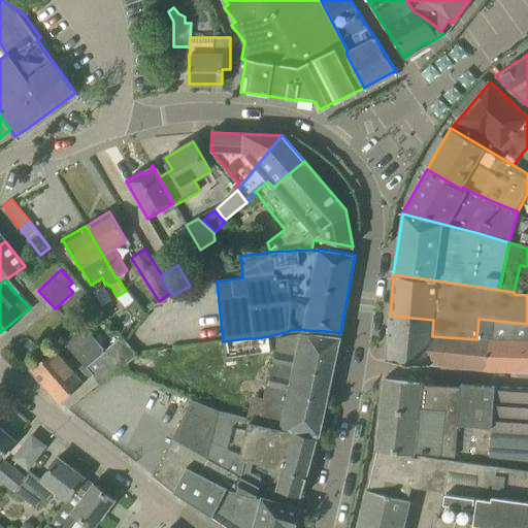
[(489,370),(490,339),(527,339),(527,324),(479,319),(476,339),(432,336),(433,320),(390,316),(387,358),(387,361),(487,370),(489,370)]
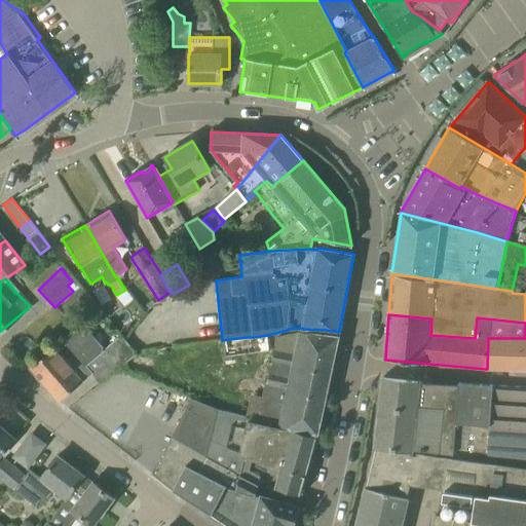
[(30,367),(59,401),(91,373),(86,367),(98,357),(113,374),(137,355),(120,335),(105,349),(82,323),(30,367)]
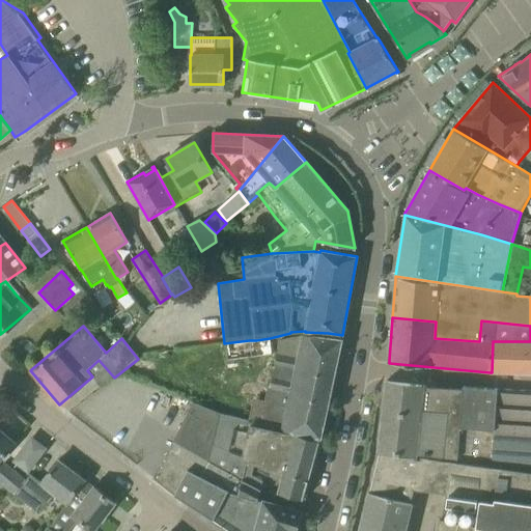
[(335,372),(342,339),(327,338),(303,336),(280,340),(276,360),(335,372)]
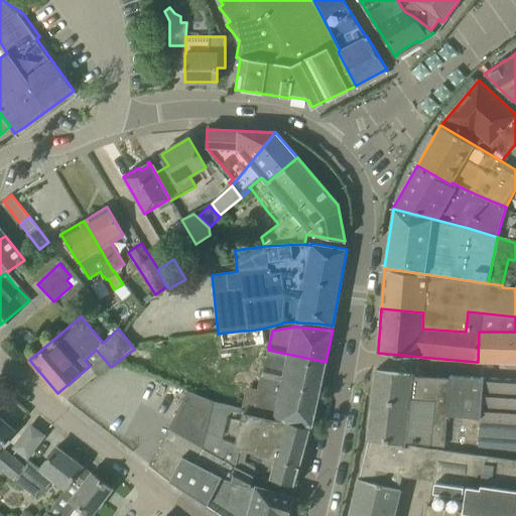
[(262,329),(249,331),(242,331),(244,347),(263,345),(262,329)]
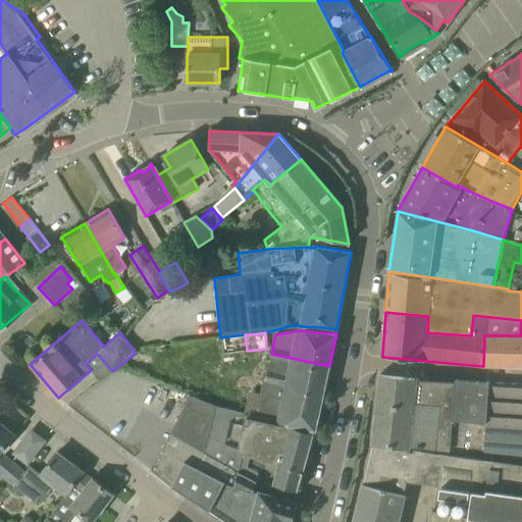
[(521,335),(484,335),(483,366),(521,367),(521,335)]
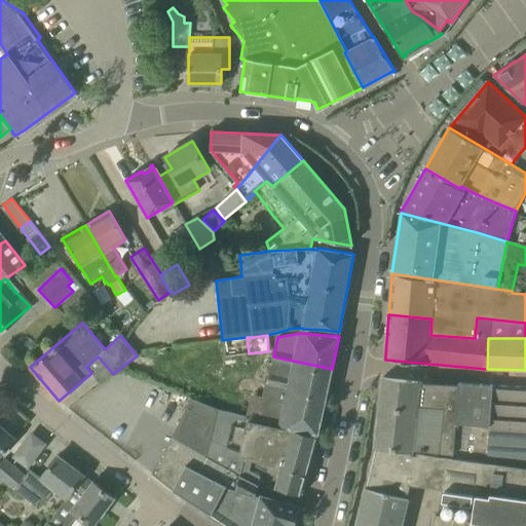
[(288,389),(287,392),(325,401),(332,369),(273,357),(267,383),(267,384),(288,389)]
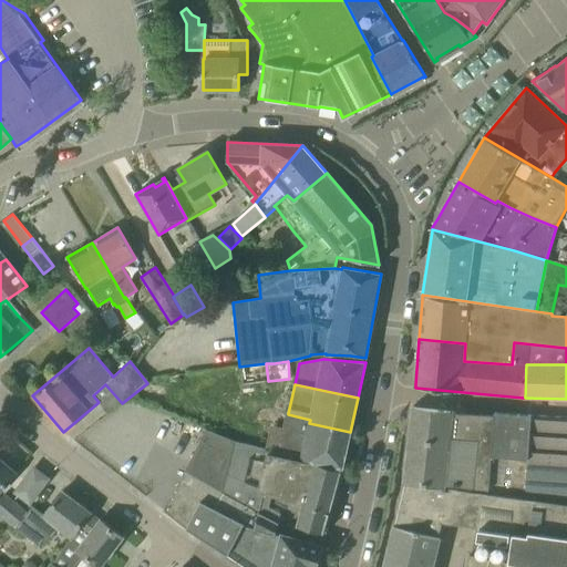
[(450,488),(488,494),(494,414),(452,412),(452,411),(413,406),(405,483),(450,488)]
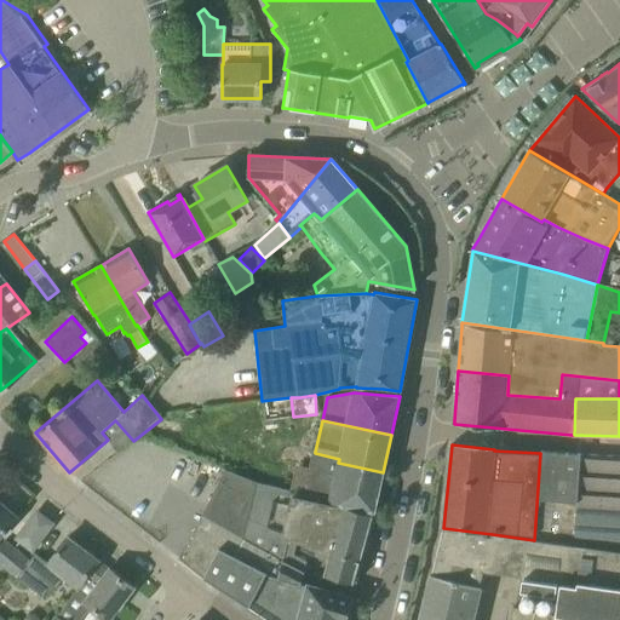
[(619,550),(619,455),(540,451),(540,453),(534,540),(619,550)]
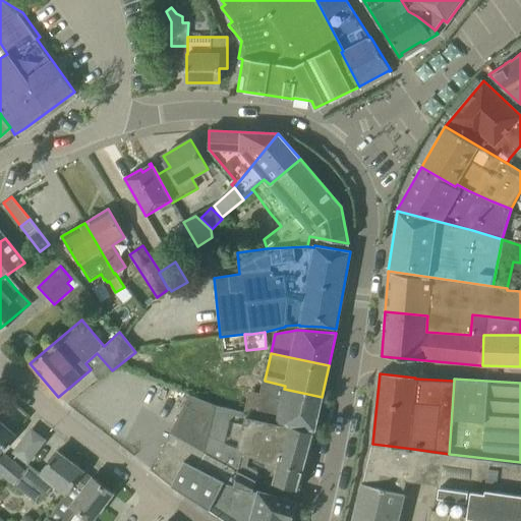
[(256,416),(308,427),(314,428),(322,397),(284,389),(285,386),(265,381),(265,380),(263,380),(261,393),(249,390),(244,411),(257,414),(256,416)]
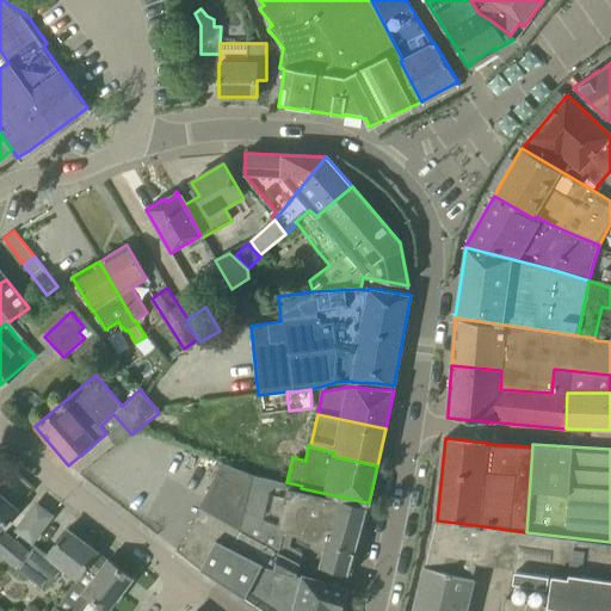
[(253,475),(222,462),(191,523),(177,550),(201,569),(265,610),(339,610),(345,588),(322,582),(297,575),(301,563),(239,530),(253,475)]
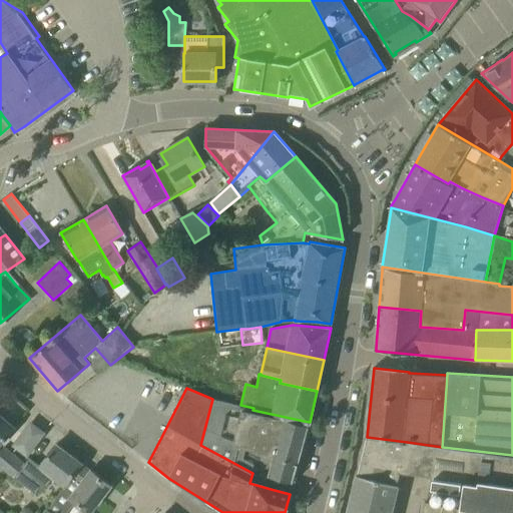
[(243,407),(212,399),(200,445),(252,473),(253,464),(236,455),(238,446),(275,455),(269,476),(294,483),(306,438),(310,422),(304,421),(302,425),(287,421),(242,411),(243,407)]
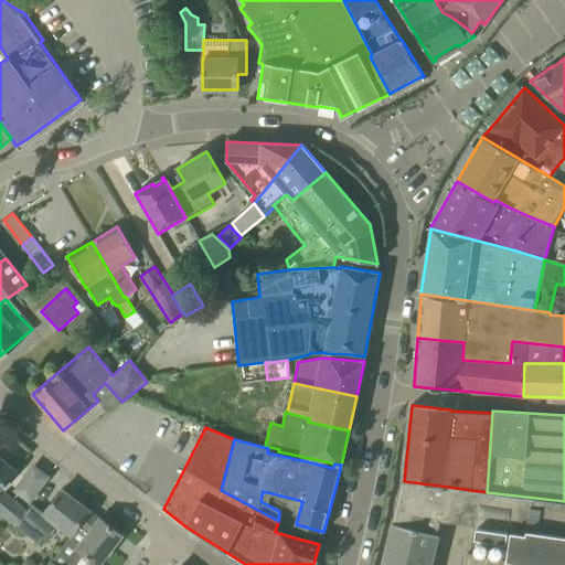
[(0,490),(1,488),(16,471),(0,458),(0,490)]
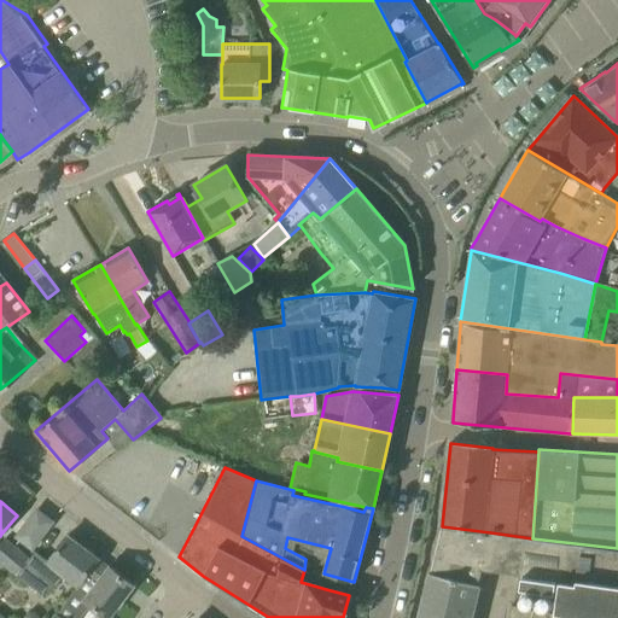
[(38,511),(18,536),(33,547),(51,522),(38,511)]
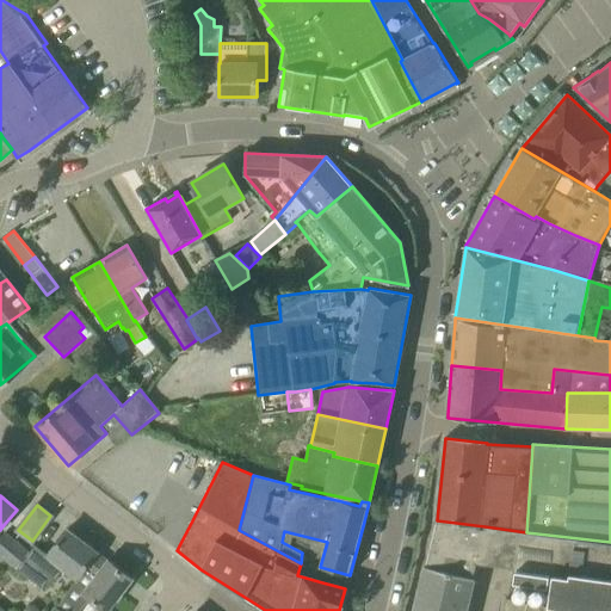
[(474,576),(477,563),(485,526),(437,520),(426,566),(474,576)]
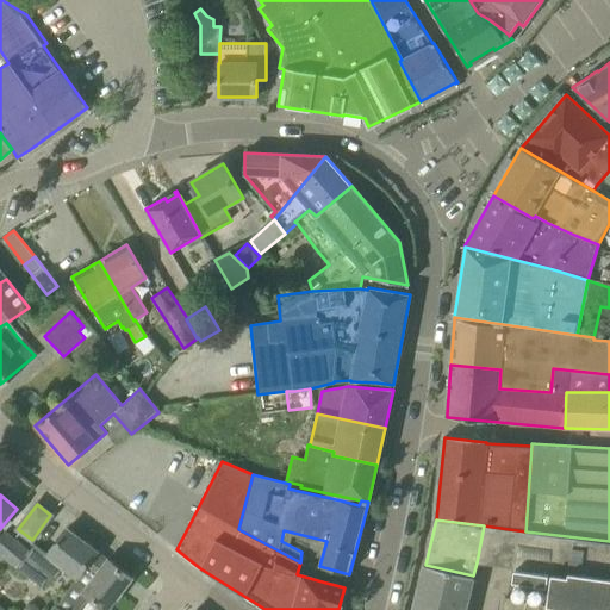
[(609,609),(609,541),(526,531),(484,526),(477,562),(514,567),(506,597),(504,597),(502,609),(609,609)]
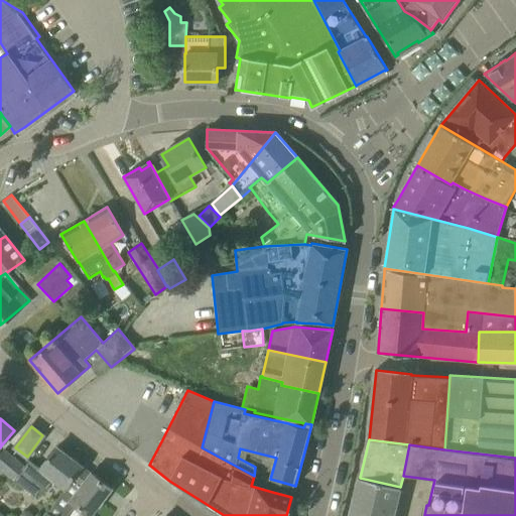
[(52,482),(65,491),(82,468),(82,467),(83,466),(56,446),(39,469),(29,461),(24,467),(2,450),(0,454),(0,470),(35,497),(38,493),(41,496),(52,482)]
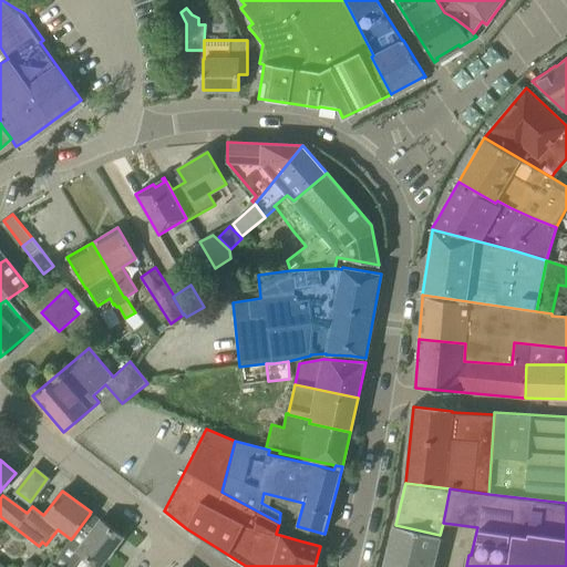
[(90,514),(71,539),(68,543),(79,552),(82,553),(99,566),(122,536),(101,521),(100,522),(90,514)]
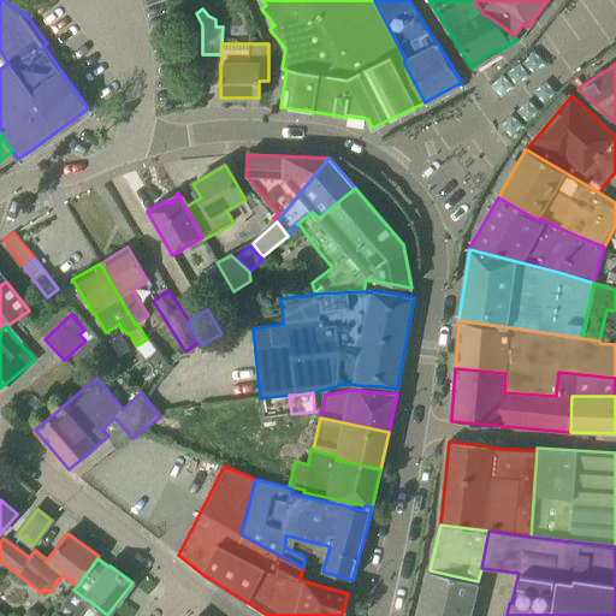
[(478,581),(430,570),(428,569),(416,615),(469,615),(479,581),(478,581)]
